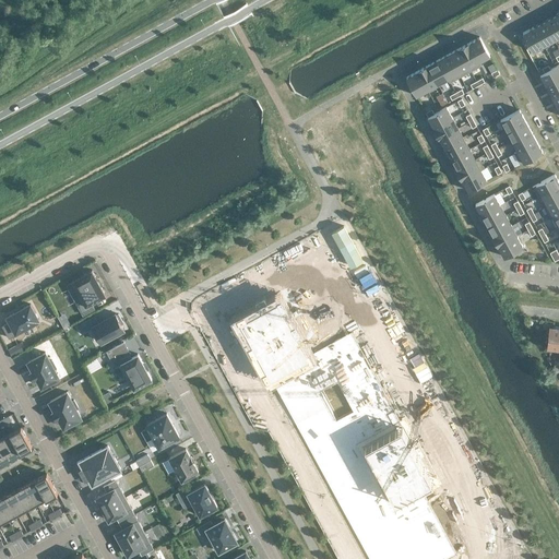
[(558,24),(554,15),(544,21),(554,39),(558,36),(558,24)]
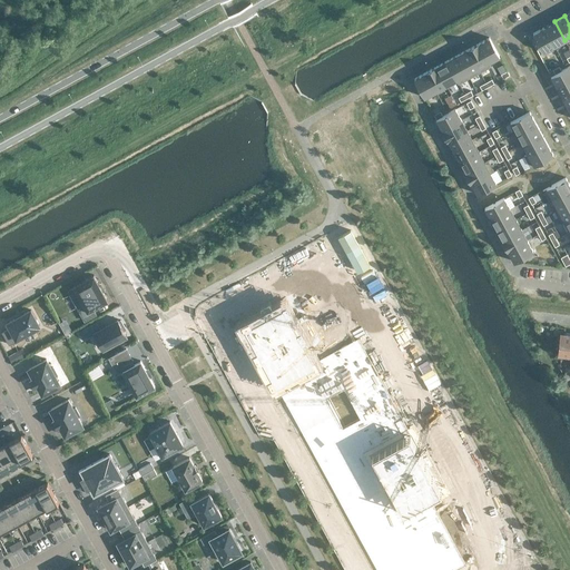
[(554,21),(543,27),(554,47),(564,40),(554,21)]
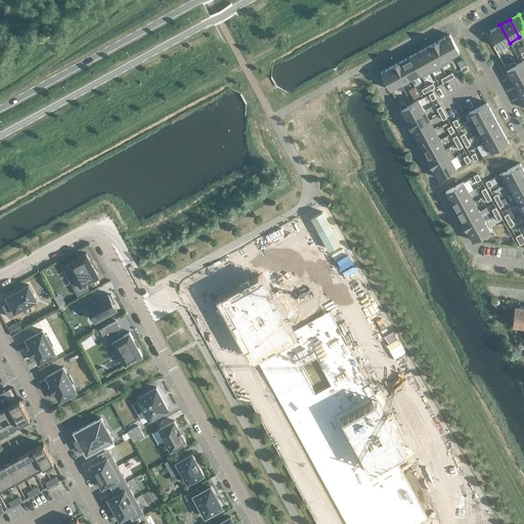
[(499,48),(510,43),(499,25),(489,31),(499,48)]
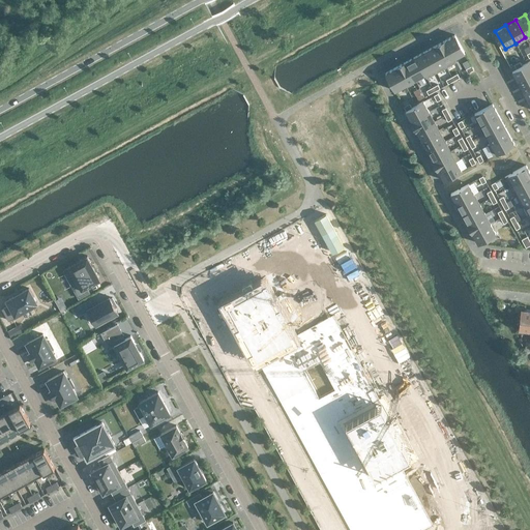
[(454,35),(444,40),(454,58),(465,53),(454,35)]
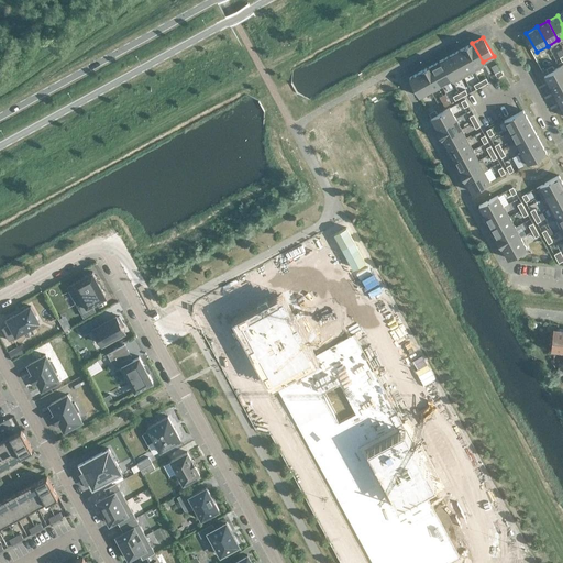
[(483,62),(472,43),(462,48),(472,67),(474,72),(485,65),(483,62)]
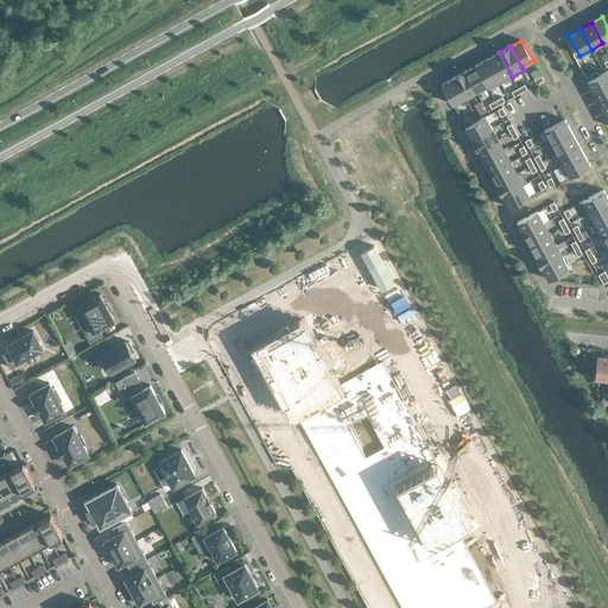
[(500,83),(512,77),(510,73),(499,52),(487,58),(499,80),(500,83)]
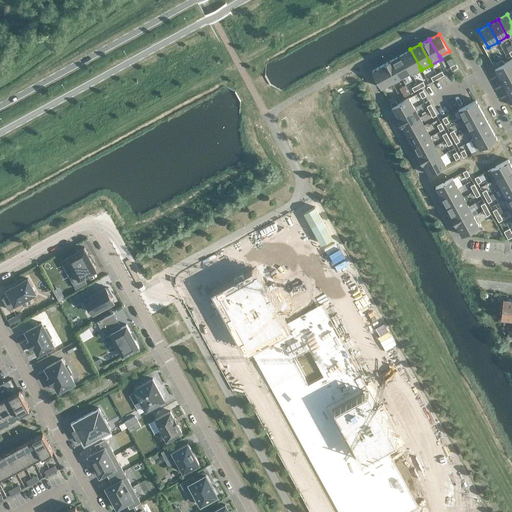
[(410,72),(411,75),(421,70),(420,67),(410,49),(401,54),(410,72)]
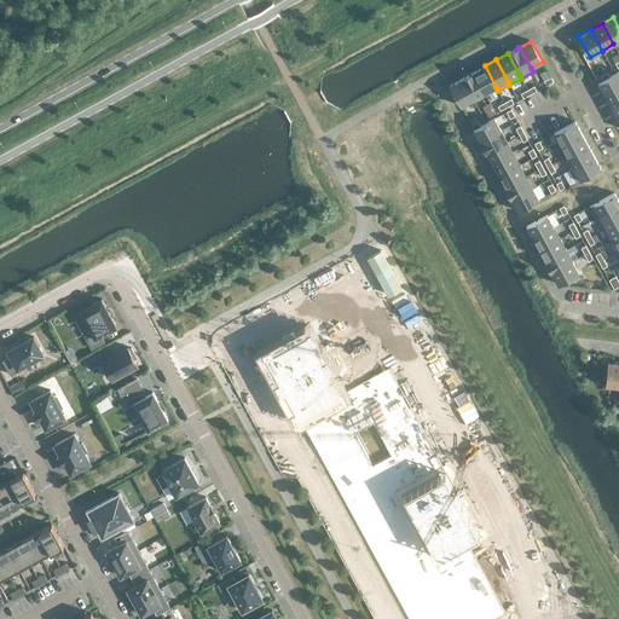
[(485,65),(473,73),(485,93),(496,87),(485,65)]
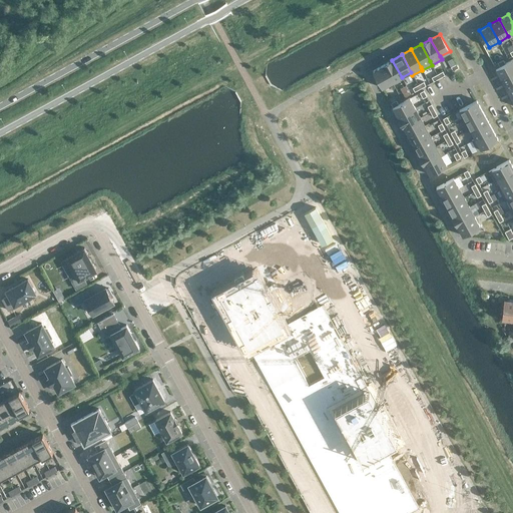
[(496,68),(501,78),(512,71),(512,58),(512,59),(505,63),(499,66),(496,68)]
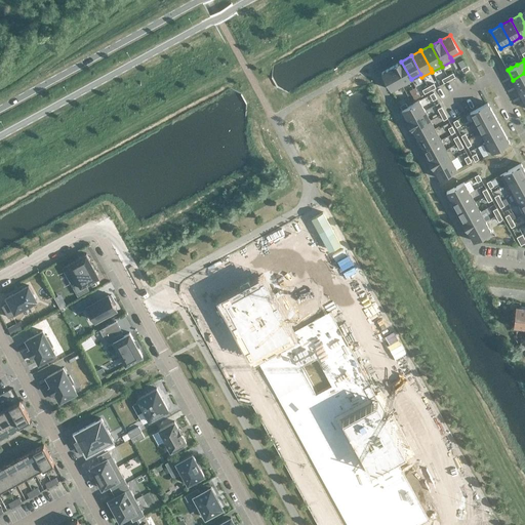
[(401,62),(392,67),(401,84),(411,79),(401,62)]
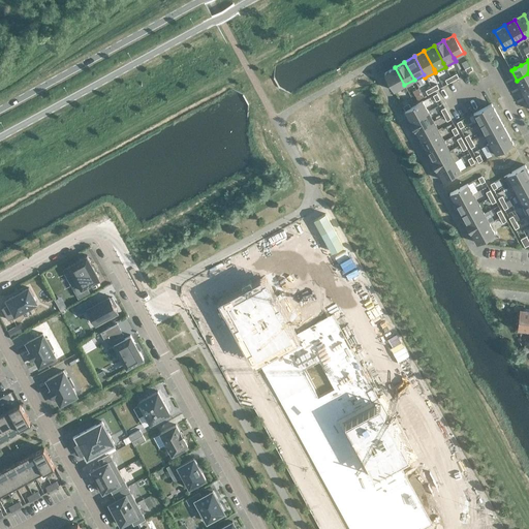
[(394,91),(404,85),(395,67),(384,72),(394,91)]
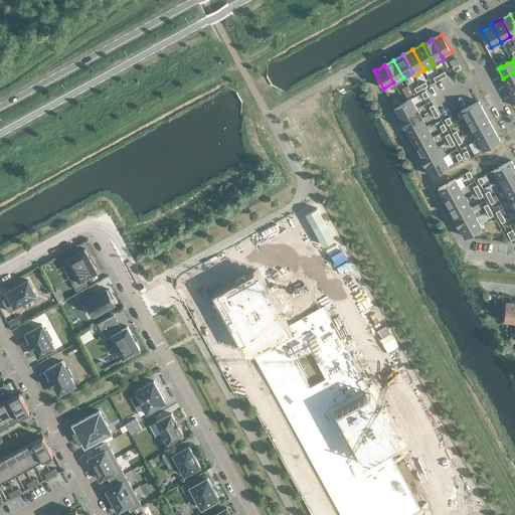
[(514,71),(503,78),(508,89),(514,83),(514,71)]
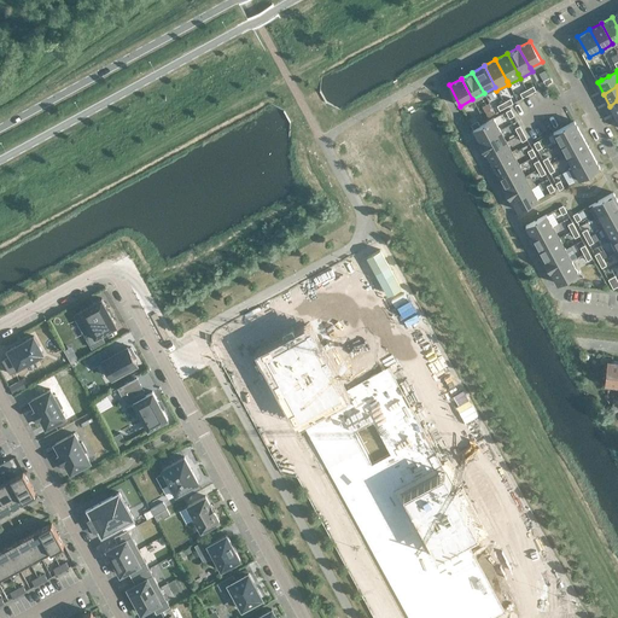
[(472,129),(479,141),(500,129),(494,117),(479,126),(473,129),(472,129)]
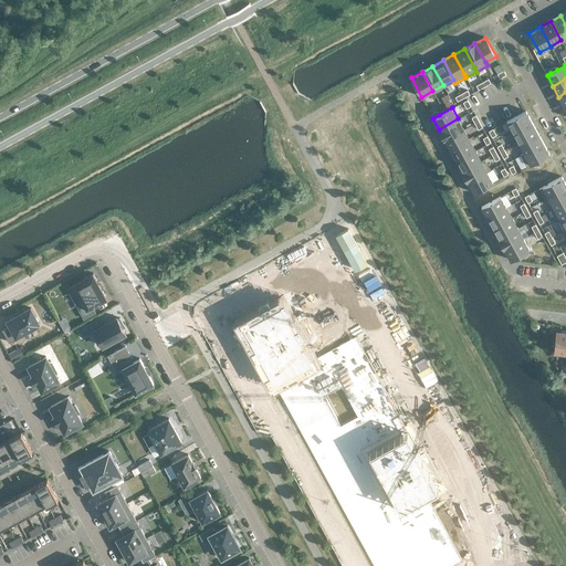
[(506,121),(512,132),(532,122),(525,111),(506,121)]
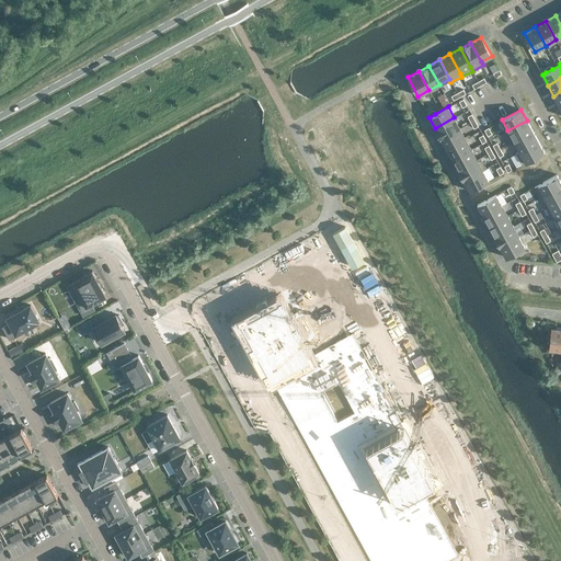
[(435,128),(441,138),(459,128),(454,117),(435,128)]
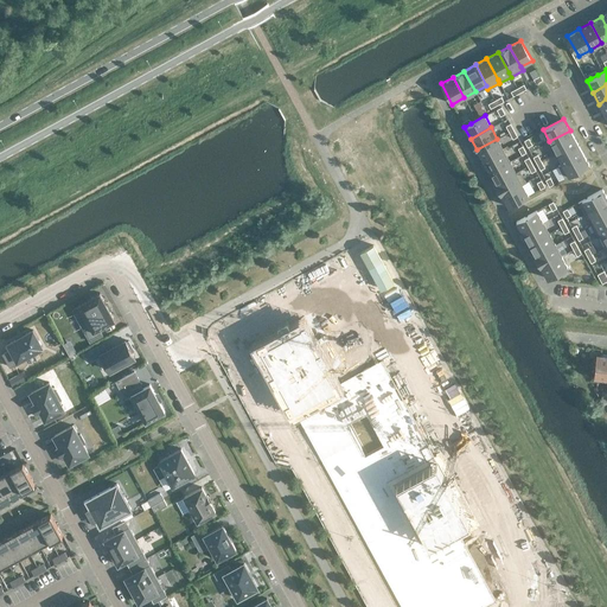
[(549,141),(556,153),(576,141),(570,131),(549,141)]
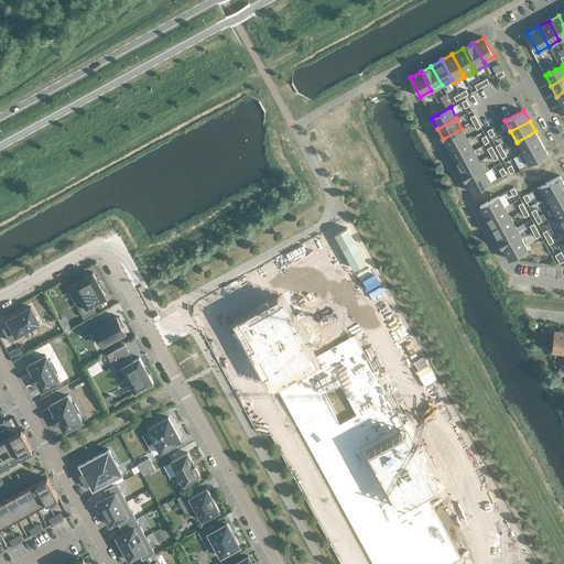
[(443,139),(448,150),(468,139),(462,129),(443,139)]
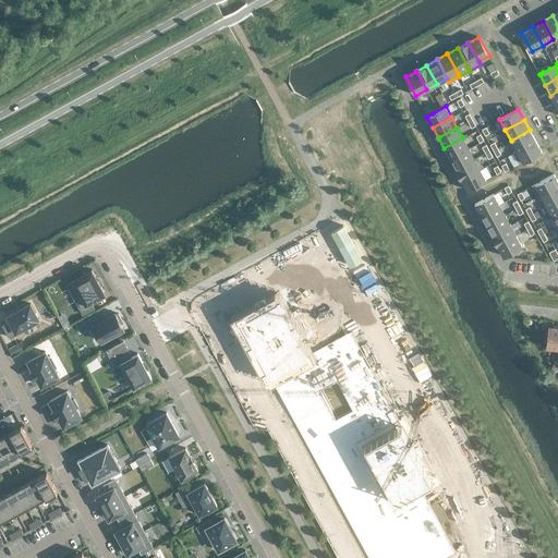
[(517,150),(535,141),(530,130),(511,141),(517,150)]
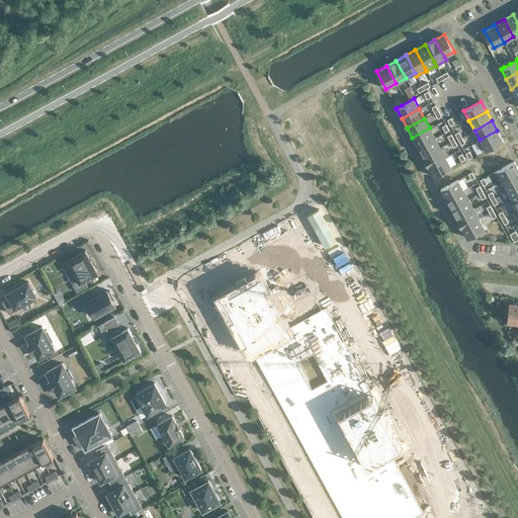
[(412,138),(417,147),(435,138),(430,127),(412,138)]
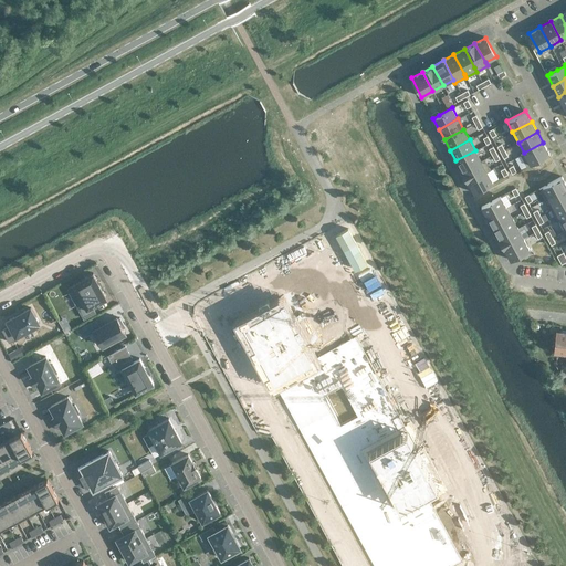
[(549,154),(543,143),(524,153),(520,154),(526,166),(530,164),(549,154)]
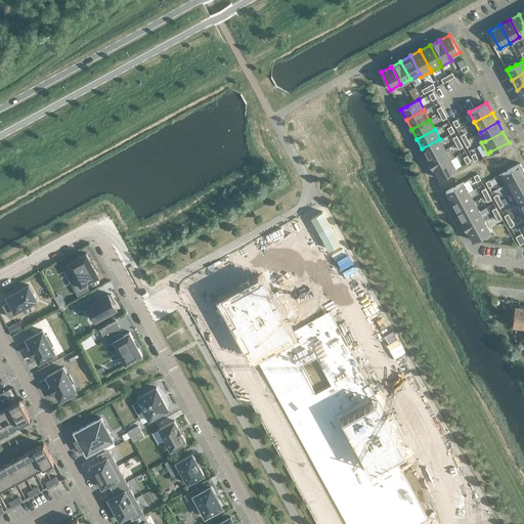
[(422,148),(428,159),(445,148),(440,139),(422,148)]
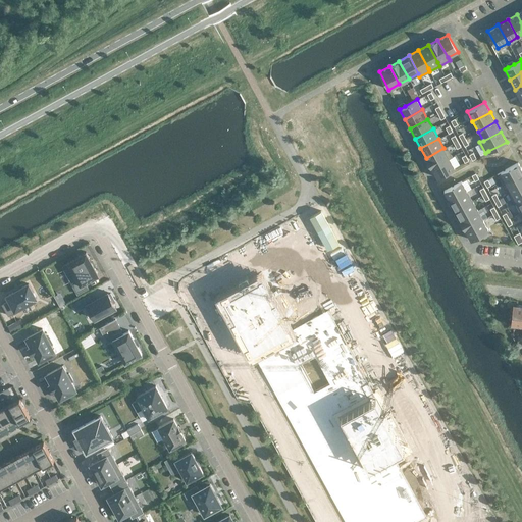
[(426,158),(431,167),(449,158),(453,157),(447,146),(444,148),(426,158)]
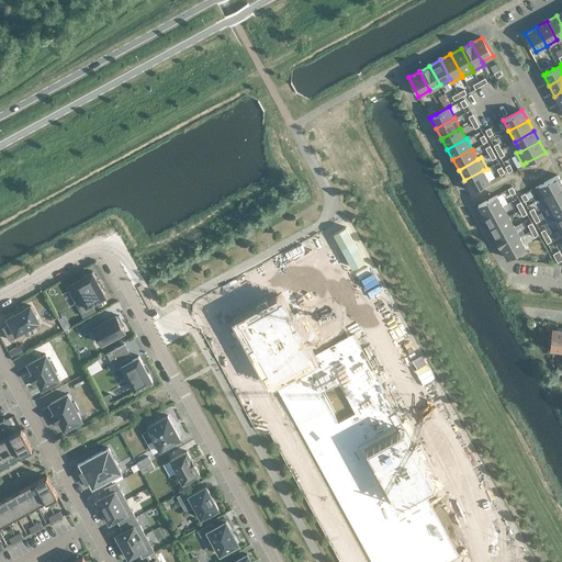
[(470,191),(490,181),(483,170),(464,180),(470,191)]
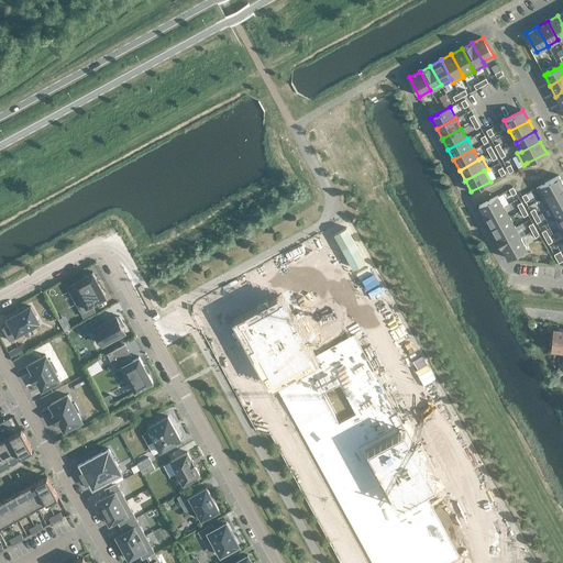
[(545,197),(562,187),(562,183),(559,175),(540,186),(536,188),(542,199),(545,197)]
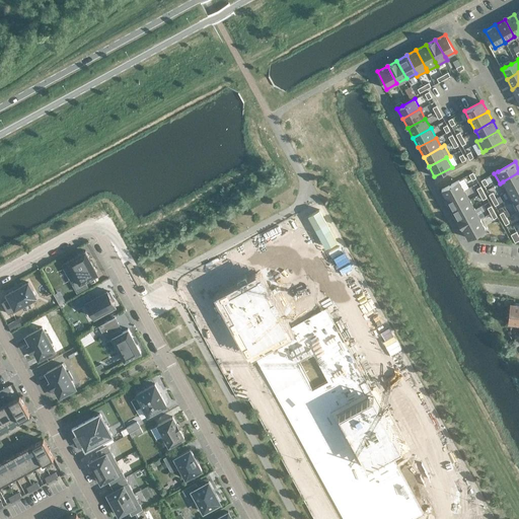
[(508,191),(518,184),(518,172),(503,181),(508,191)]
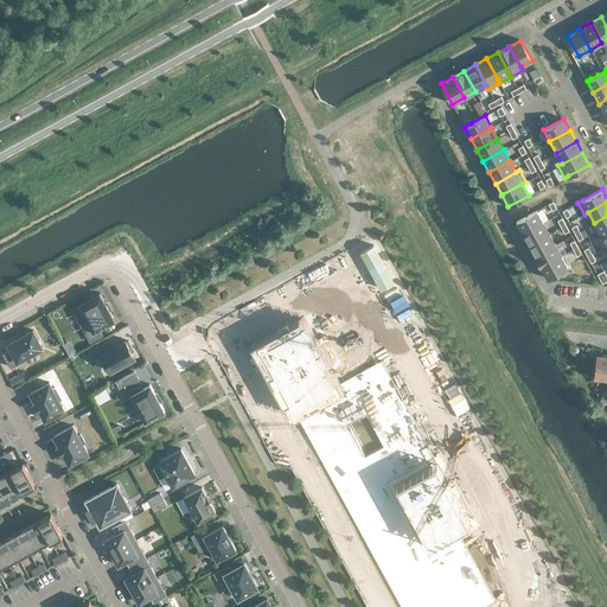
[(536,210),(516,222),(523,234),(543,222),(536,210)]
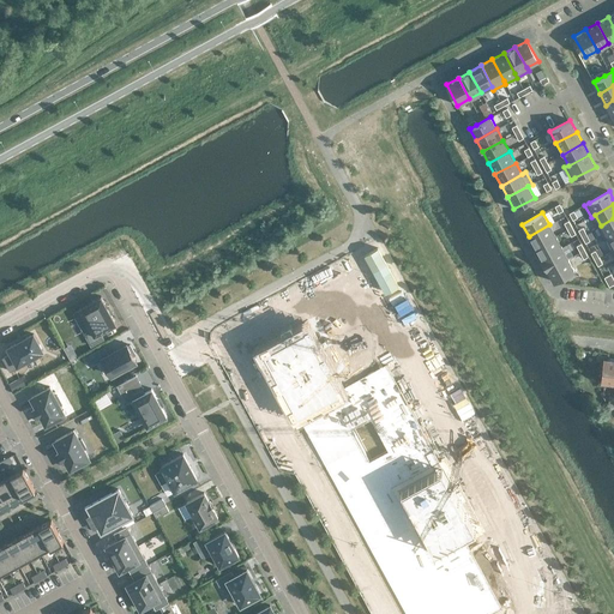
[(608,238),(607,238),(613,233),(613,218),(601,226),(597,228),(603,240),(608,238)]
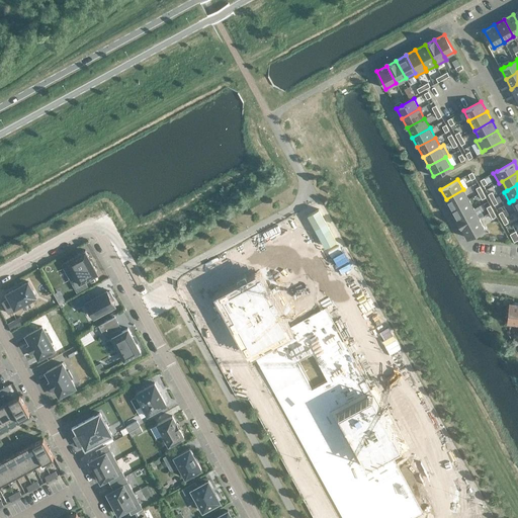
[(468,199),(463,189),(446,199),(451,208),(468,199)]
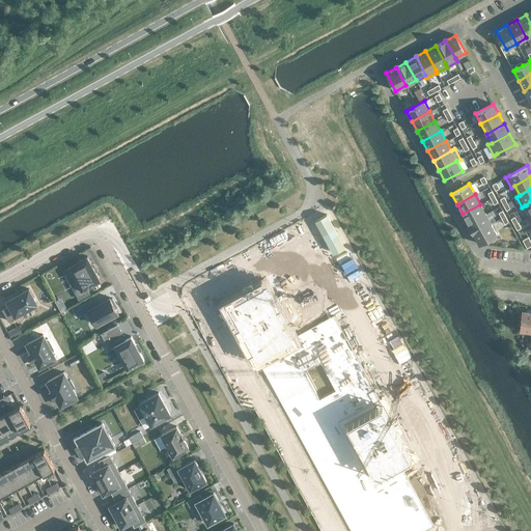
[(485,214),(480,204),(463,214),(468,224),(485,214)]
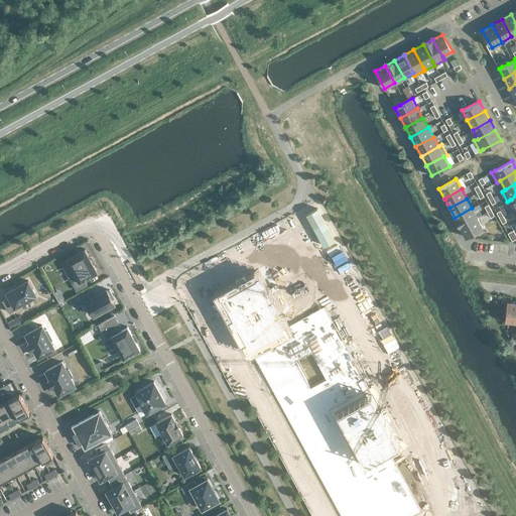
[(477,218),(472,208),(455,218),(460,227),(477,218)]
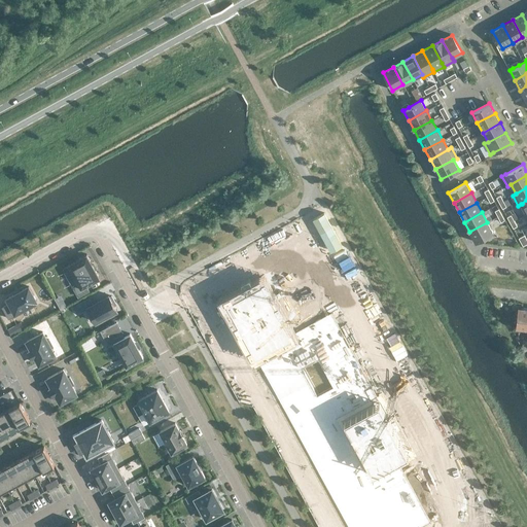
[(493,233),(487,222),(469,232),(475,242),(485,237),(487,240),(494,237),(492,233),(493,233)]
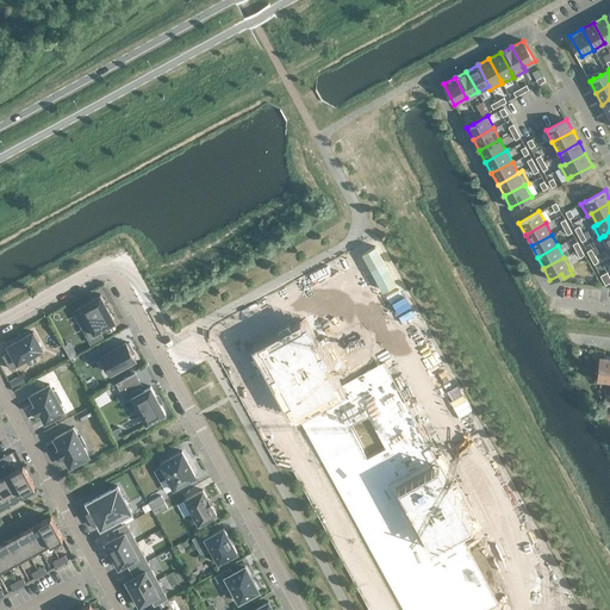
[(80,307),(73,311),(91,343),(103,336),(99,330),(114,322),(116,322),(114,321),(110,311),(106,304),(100,296),(101,296),(100,294),(99,294),(99,296),(80,305),(79,306),(80,307)]
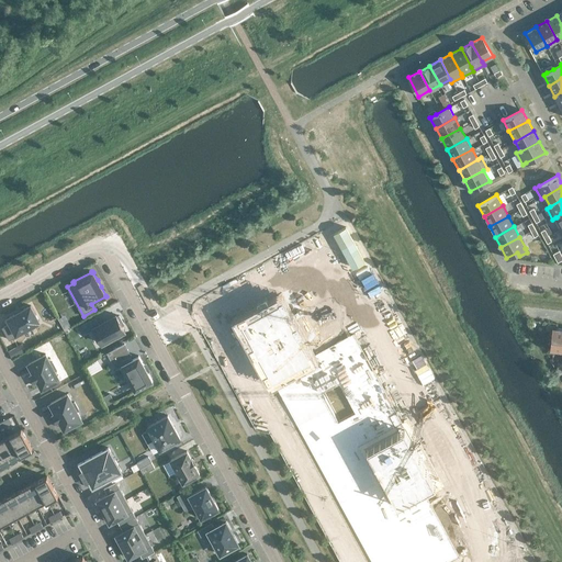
[(293,315),(281,293),(233,319),(258,366),(263,363),(371,561),(449,561),(459,557),(425,494),(440,486),(439,486),(442,484),(418,440),(413,442),(413,441),(409,444),(402,430),(405,428),(404,426),(393,405),(353,334),(310,357),(289,318),(293,315)]
